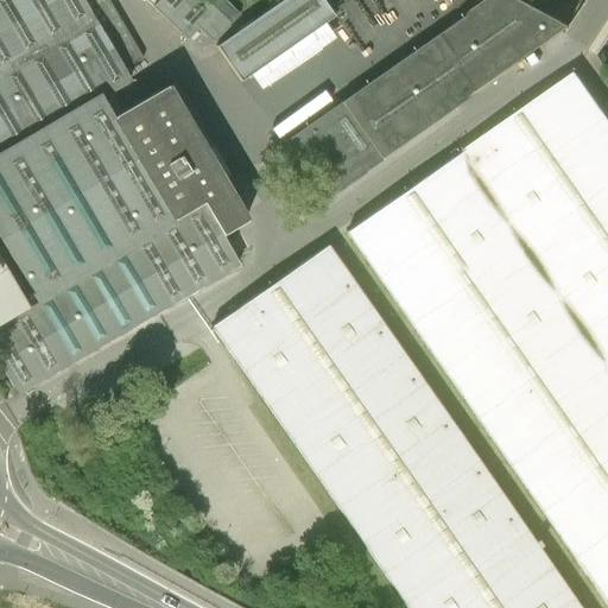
[(0,0),(0,266),(25,309),(0,323),(0,366),(18,396),(239,266),(221,236),(247,221),(168,87),(120,114),(108,94),(131,80),(125,70),(144,58),(109,0),(0,0)]
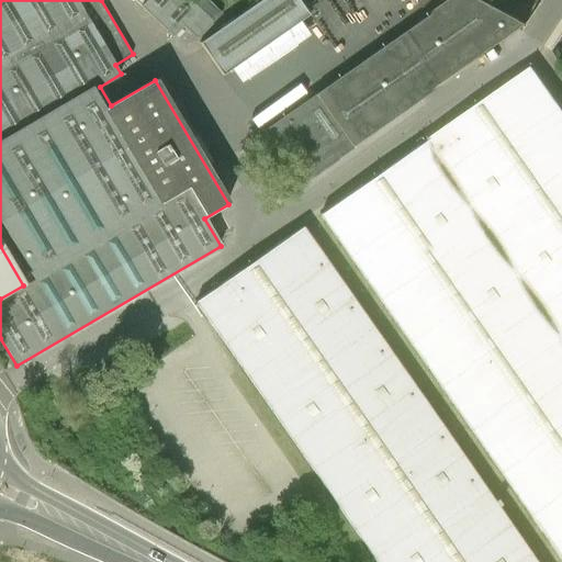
[(187,0),(135,0),(137,2),(172,37),(184,25),(198,38),(222,14),(205,0),(200,0),(193,6),(187,0)]
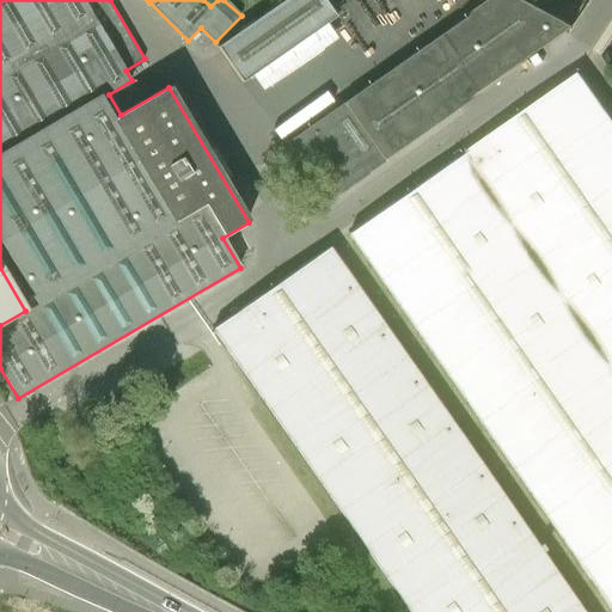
[(285,0),(219,47),(242,81),(337,16),(324,0),(285,0)]
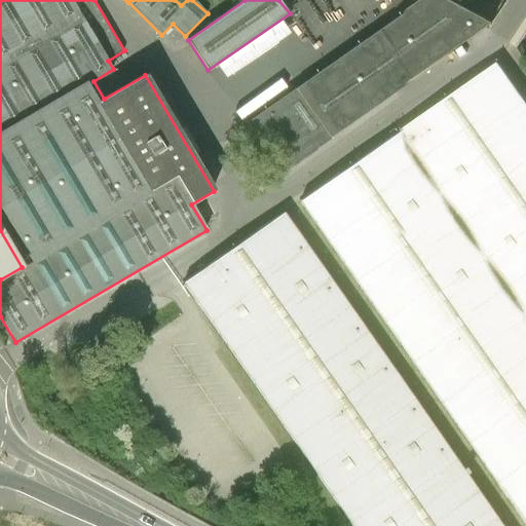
[(421,0),(251,121),(285,170),(493,23),(450,0),(421,0)]
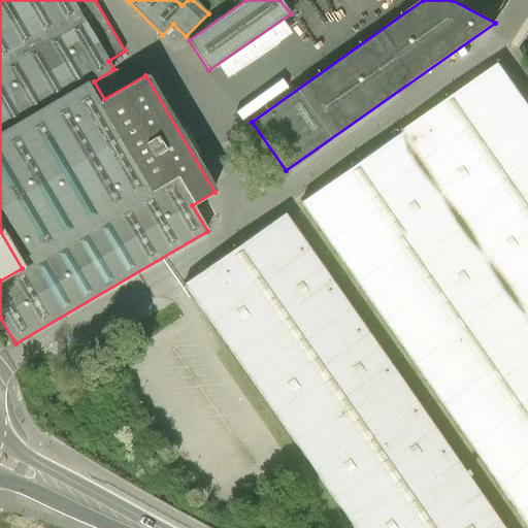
[(527,103),(499,63),(301,202),(527,525),(527,103)]
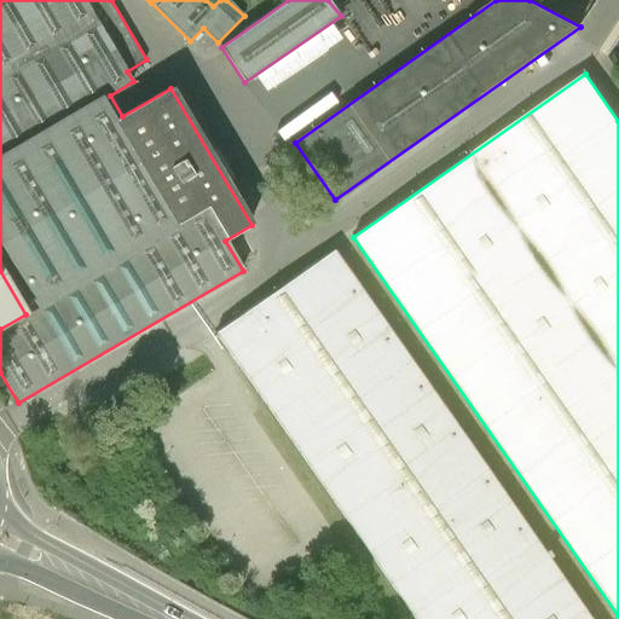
[(590,618),(334,250),(215,333),(416,618),(590,618)]
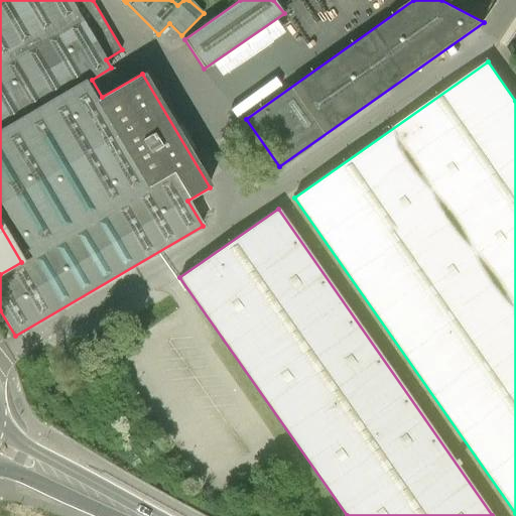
[(0,274),(21,262),(0,226),(0,274)]
